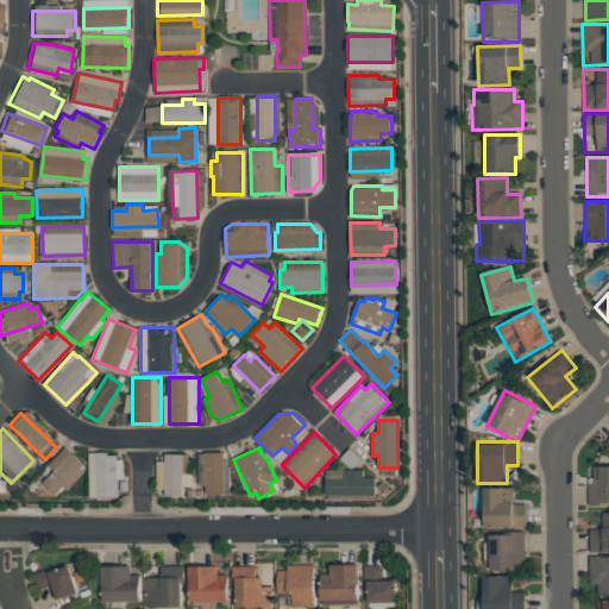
[(207,451),(224,451),(224,494),(207,494),(207,451)]
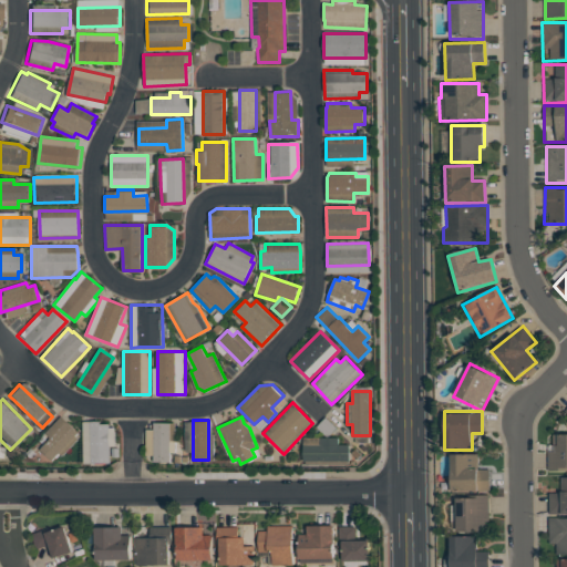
[(40,450),(66,421),(79,432),(51,461),(40,450)]
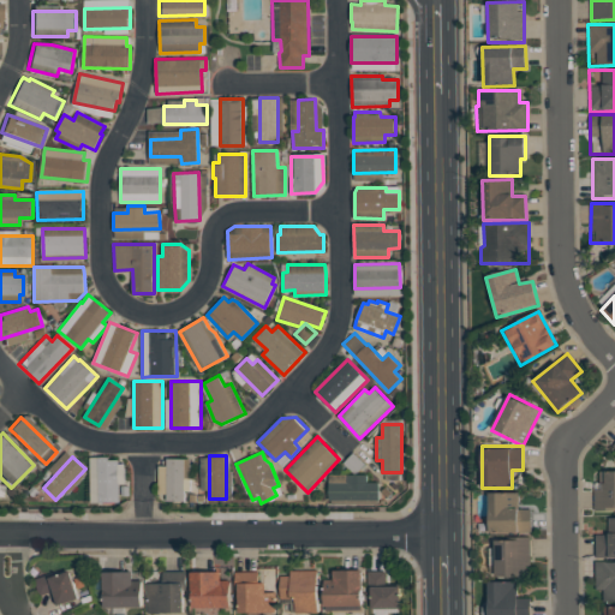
[(90,457),(108,457),(108,459),(119,459),(119,463),(125,463),(126,483),(120,483),(121,496),(120,496),(120,502),(91,503),(90,457)]
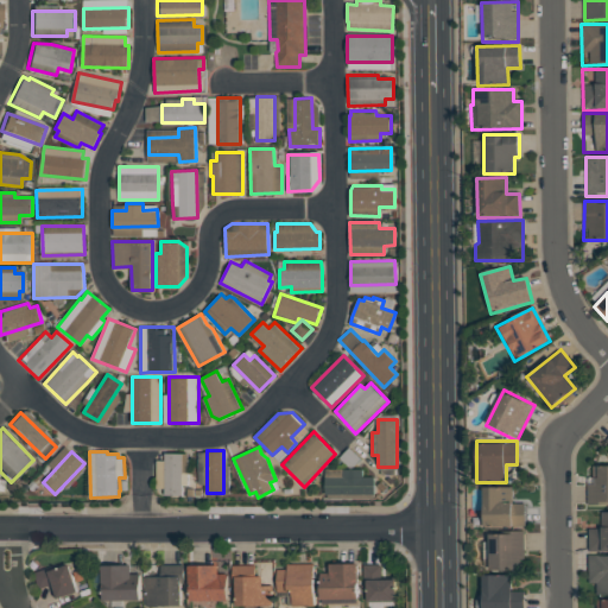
[(165,453),(189,453),(189,472),(183,472),(183,495),(165,495),(165,453)]
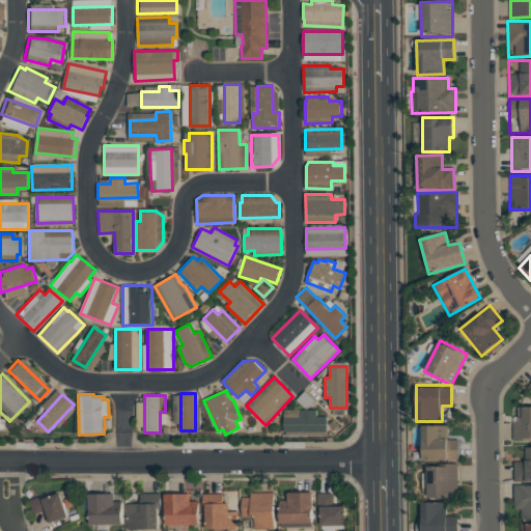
[(530,440),(513,440),(513,407),(530,404),(530,440)]
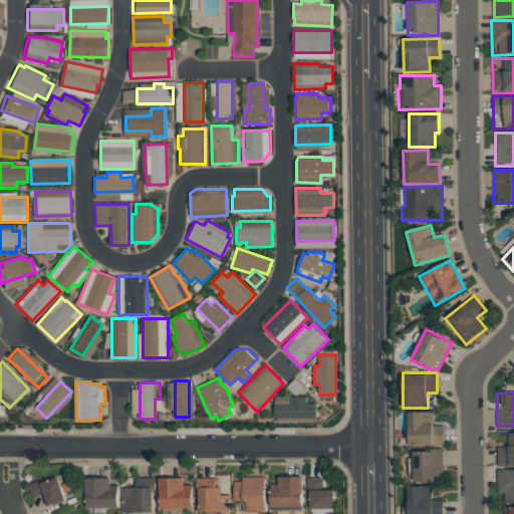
[(317,418),(276,418),(276,397),(308,397),(308,403),(317,403),(317,418)]
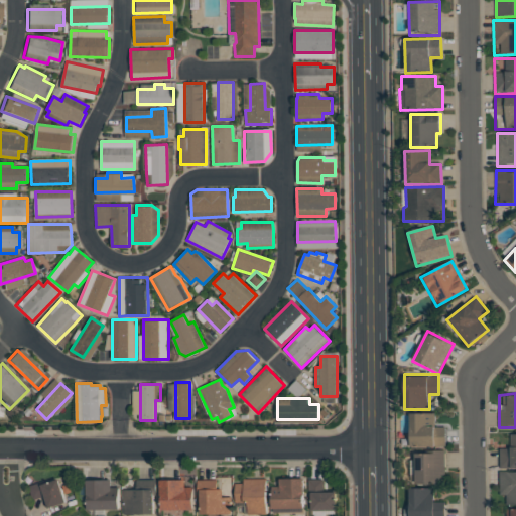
[(411,445),(411,412),(418,411),(435,412),(435,426),(446,426),(446,445),(411,445)]
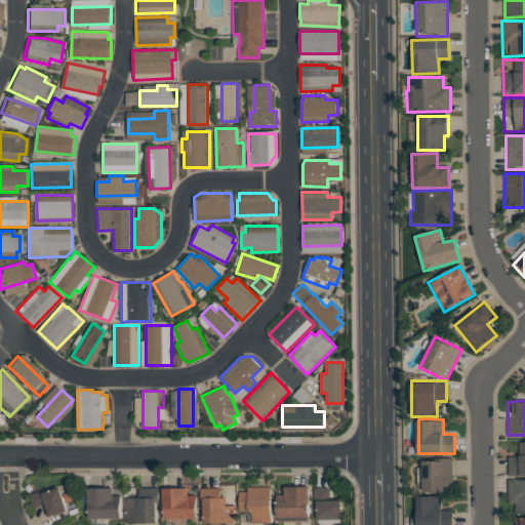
[(524,474),(509,475),(509,454),(520,454),(519,441),(524,440),(524,474)]
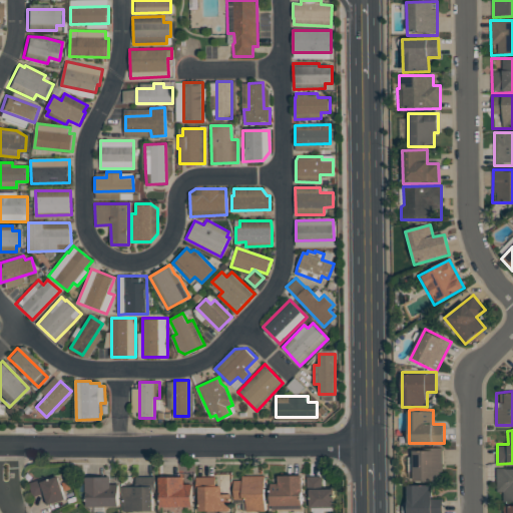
[(443,447),(443,480),(414,480),(413,447),(432,447),(443,447)]
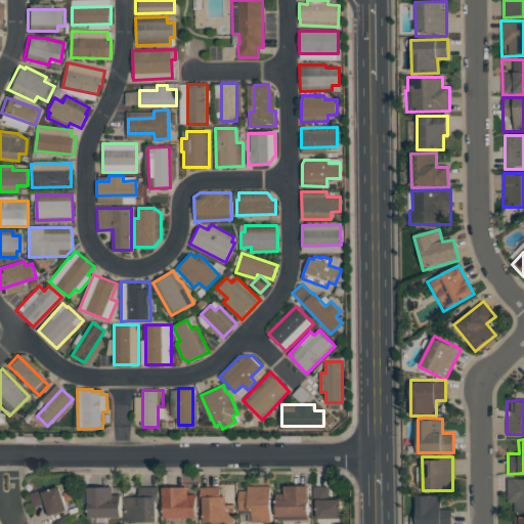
[(508,477),(523,477),(523,513),(515,513),(515,501),(508,501),(508,477)]
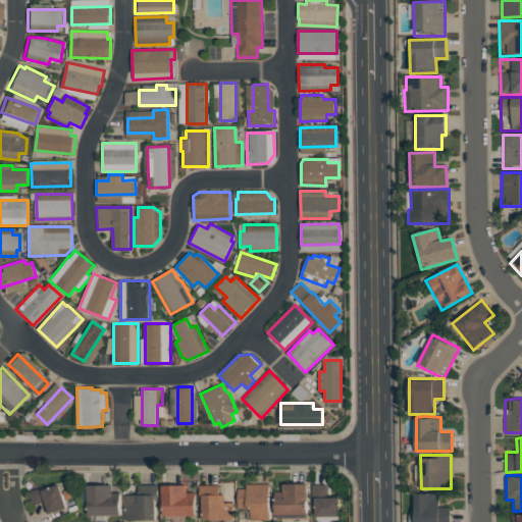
[(283,483),(308,483),(309,513),(276,513),(276,493),(283,493),(283,483)]
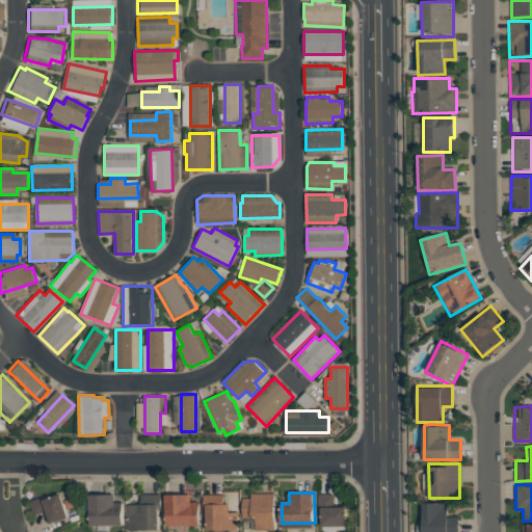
[(44,496),(44,499),(61,494),(69,516),(49,524),(45,511),(35,514),(30,501),(44,496)]
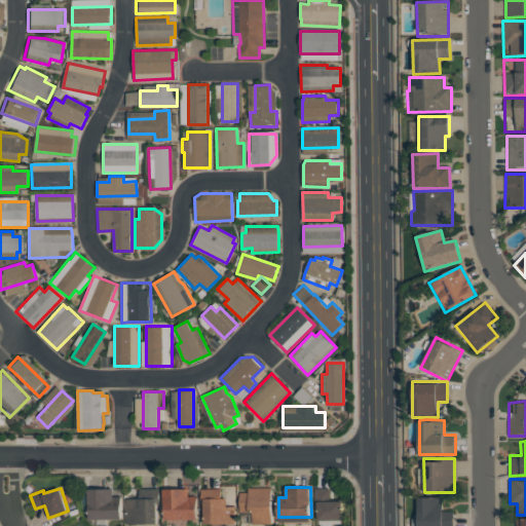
[(164,489),(190,488),(190,499),(199,499),(199,519),(164,520),(164,489)]
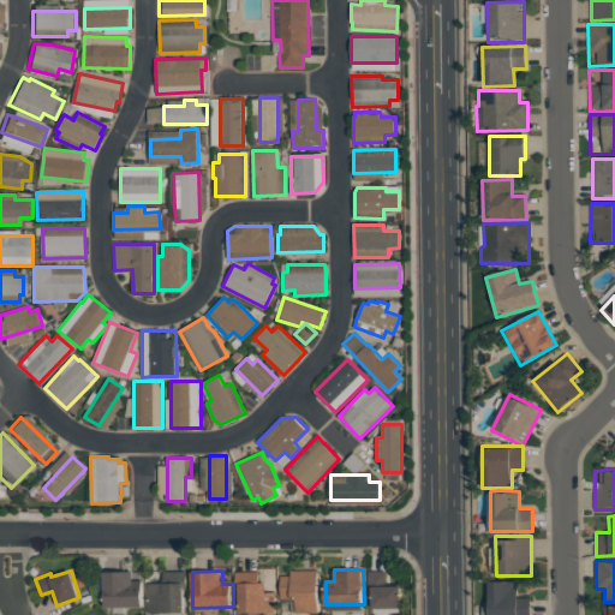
[(291,571),(317,571),(317,610),(297,611),(297,597),(280,597),(280,575),(291,575),(291,571)]
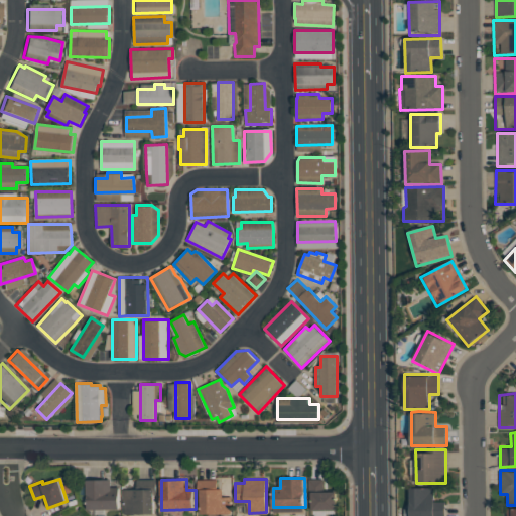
[(308,479),(324,479),(324,491),(336,491),(337,510),(312,511),(312,497),(308,497),(308,479)]
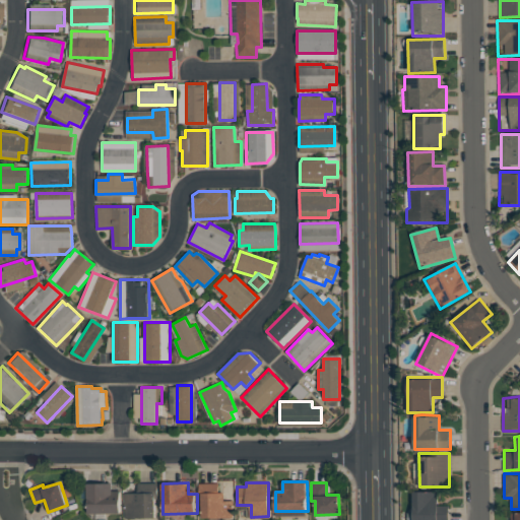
[(88,483),(112,483),(113,491),(120,491),(121,513),(88,513),(88,483)]
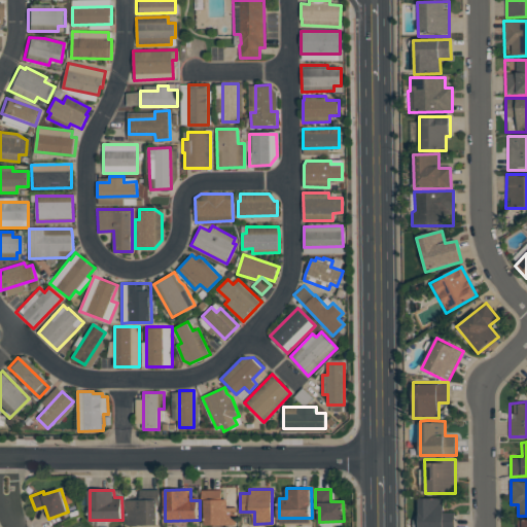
[(140,490),(160,490),(160,505),(157,505),(159,524),(127,525),(126,499),(140,499),(140,490)]
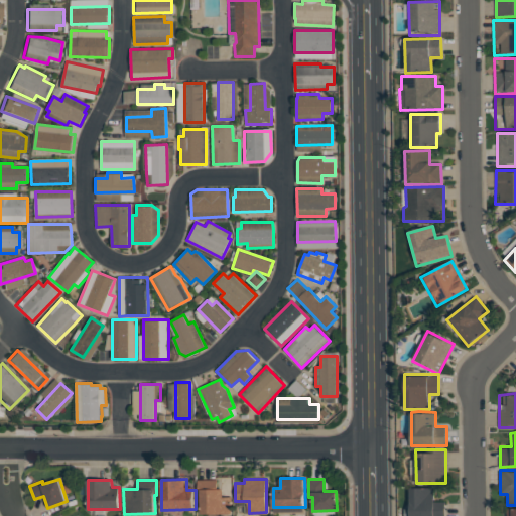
[(198,480),(218,480),(218,489),(223,489),(223,497),(233,497),(233,512),(201,513),(201,494),(199,494),(198,480)]
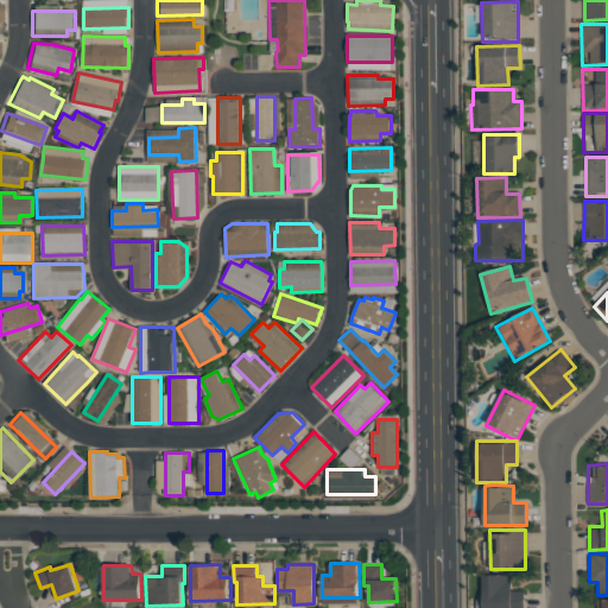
[(483,607),(483,574),(512,574),(513,590),(525,590),(525,607),(483,607)]
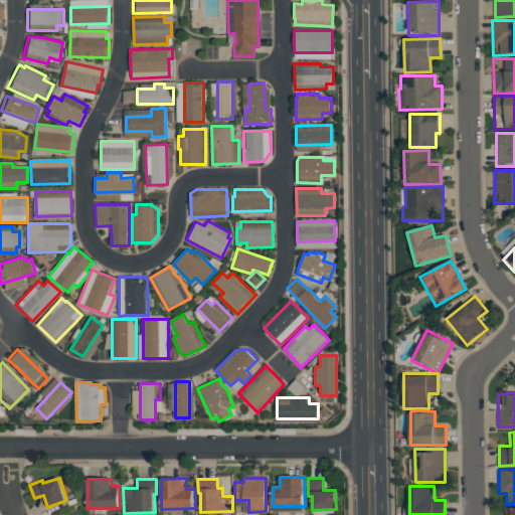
[(514,514),(505,514),(505,506),(514,506),(514,514)]
